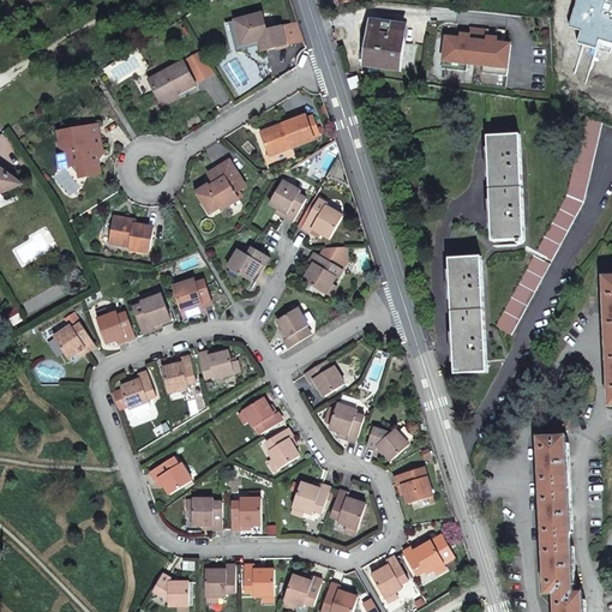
[(258,39),(261,49),(286,43),(303,39),(297,22),(281,25),(265,29),(261,12),(233,18),(240,43),(258,39)]
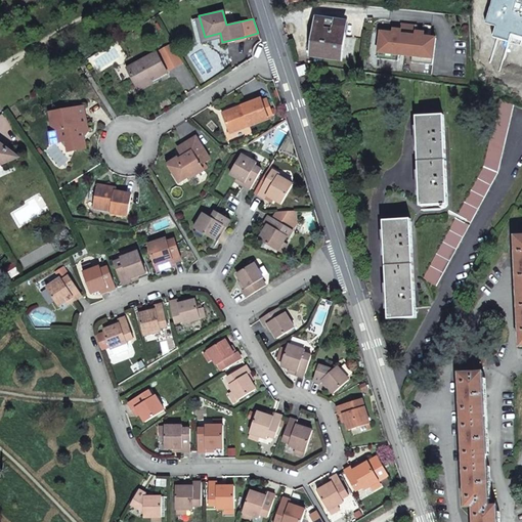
[(343,20),(316,16),(311,52),(338,56),(343,20)]
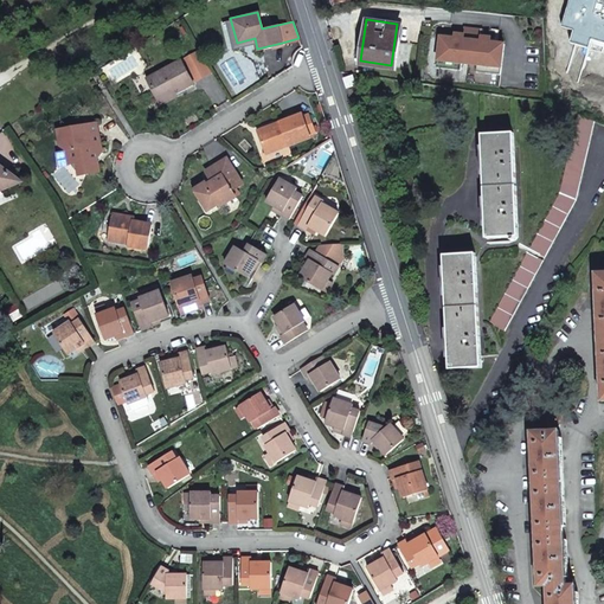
[(438,34),(435,66),(458,69),(460,62),(475,63),(474,70),(499,74),(502,42),(488,40),(480,39),(480,34),(481,29),(462,26),(462,32),(461,37),(453,36),(438,34)]
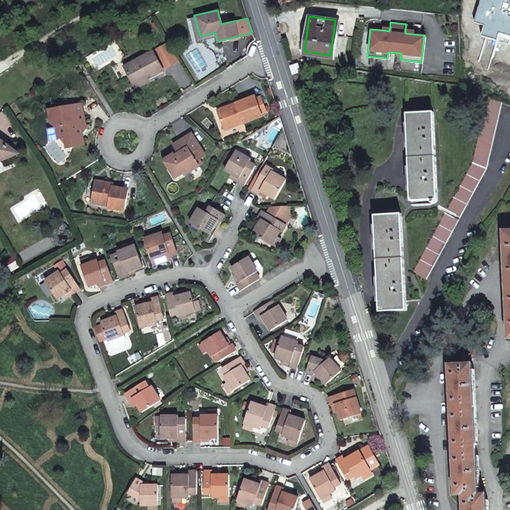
[(166,42),(152,50),(161,68),(177,60),(166,42)]
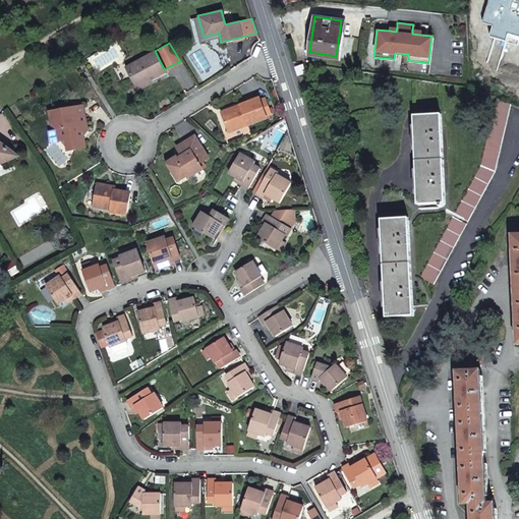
[(155,51),(125,66),(134,83),(147,76),(149,79),(165,71),(155,51)]
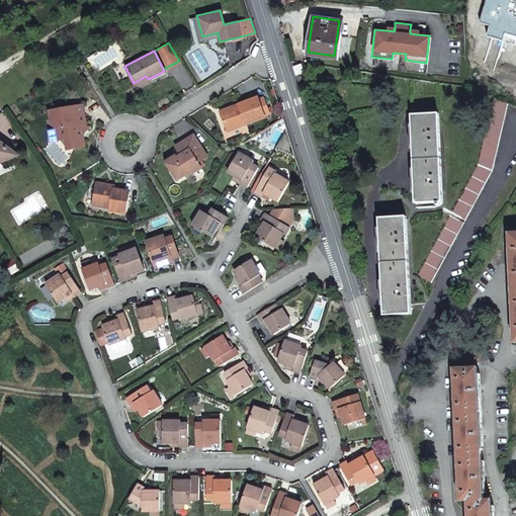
[(299,63),(291,66),(296,81),(305,78),(299,63)]
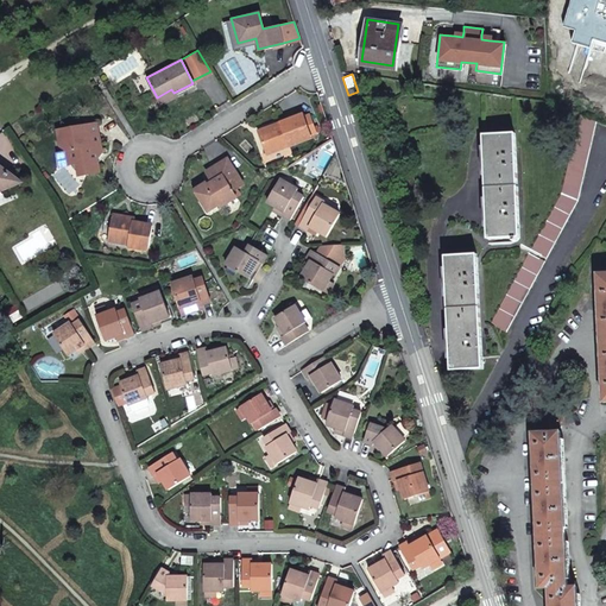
[(171,89),(157,98),(161,103),(175,95),(174,93),(171,89)]
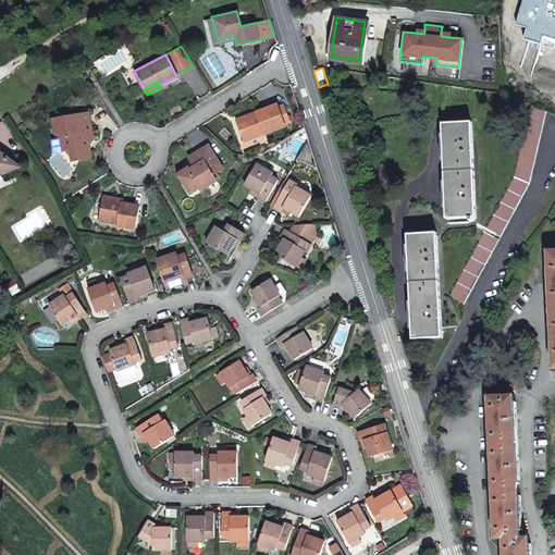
[(275,102),(234,118),(243,138),(263,131),(264,133),(284,125),(275,102)]
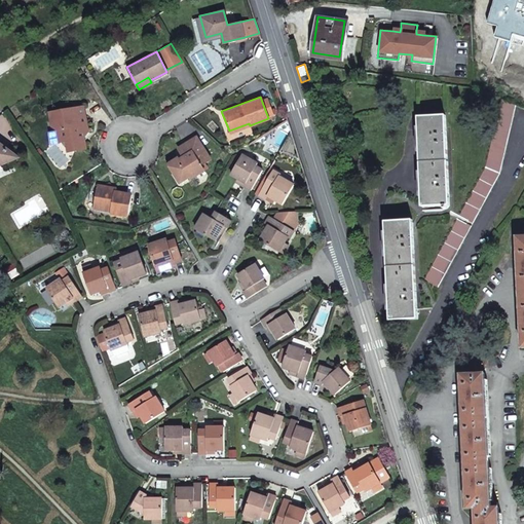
[(261,100),(267,116),(272,114),(266,98),(261,100)]
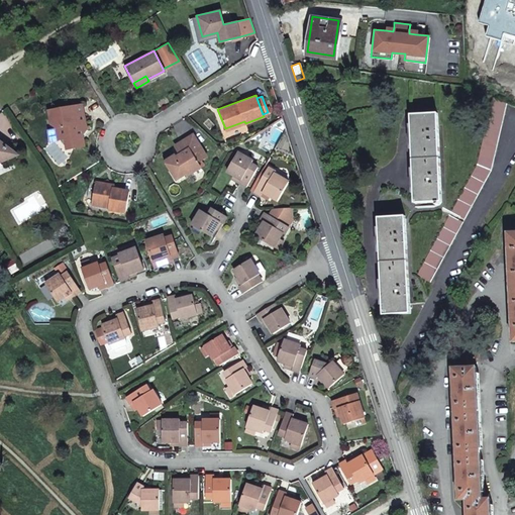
[(475,164),(449,210),(462,218),(490,169),(505,102),(491,96),(475,164)]
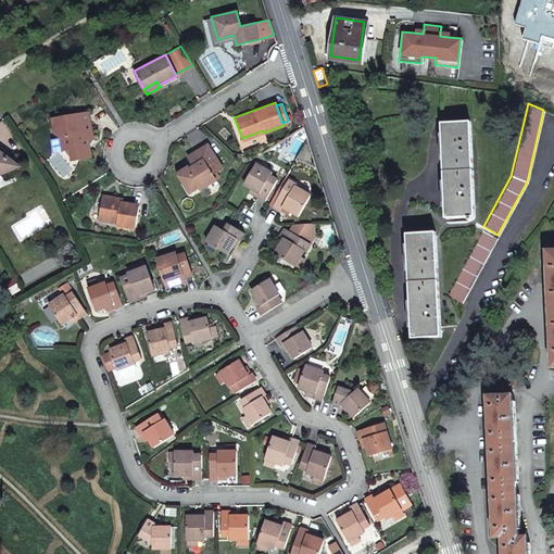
[(87,111),(51,117),(54,131),(60,136),(63,148),(68,147),(70,153),(76,158),(90,155),(88,143),(91,137),(87,111)]
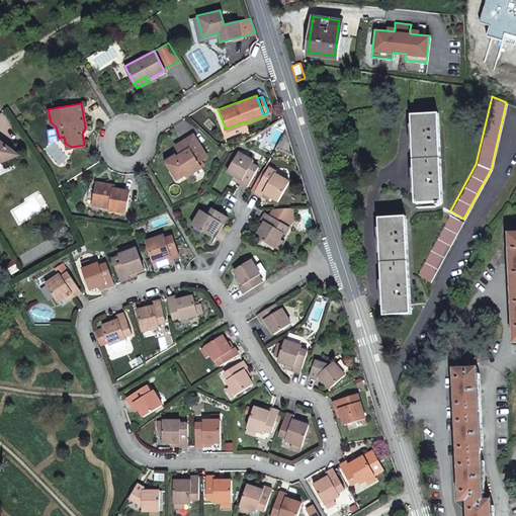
[(414,192),(414,202),(435,201),(435,204),(439,204),(439,201),(441,201),(437,111),(410,113),(410,123),(412,123),(413,148),(412,148),(412,167),(414,168),(415,192),(414,192)]
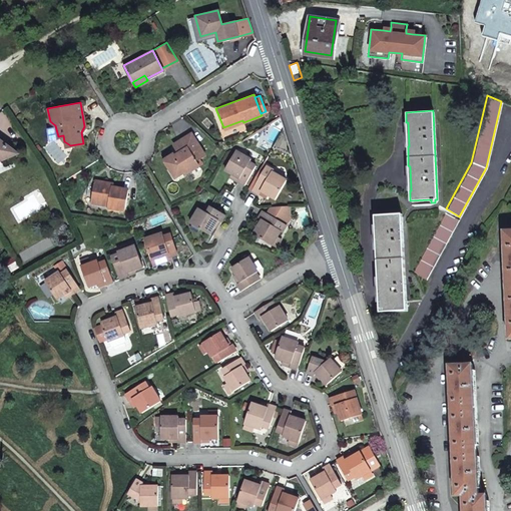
[(242,120),(223,127),(224,129),(243,122),(242,120)]
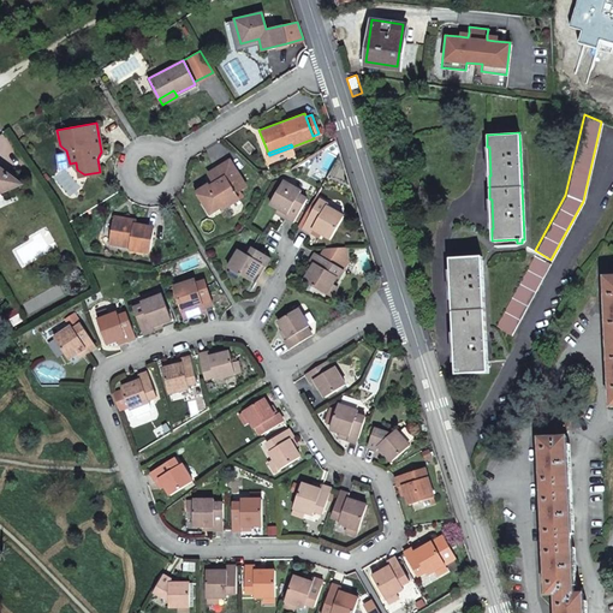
[(207,183),(195,190),(209,213),(220,206),(221,208),(238,197),(234,191),(245,185),(228,159),(212,170),(218,180),(213,183),(208,185),(207,183)]
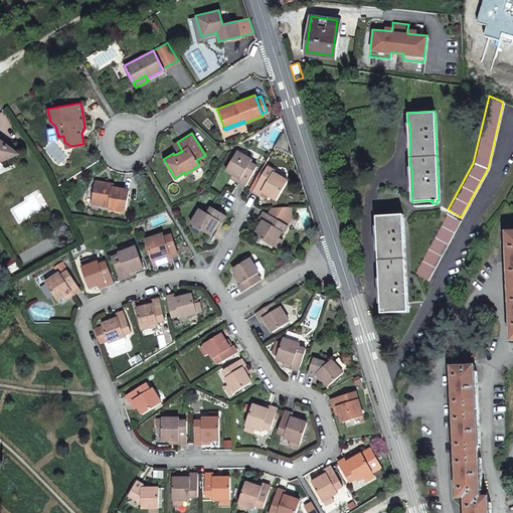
[(0,160),(17,153),(0,140),(0,160)]
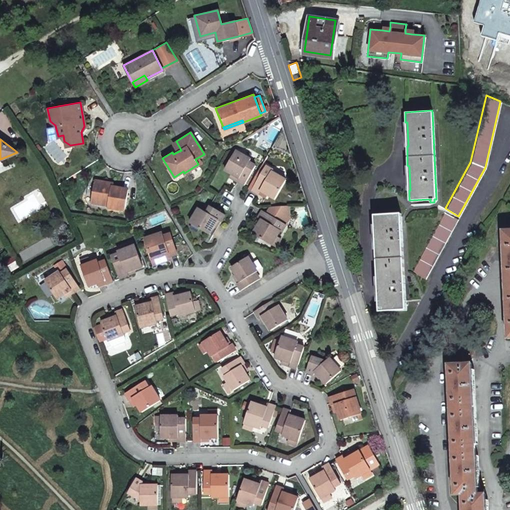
[(176,141),(172,143),(177,152),(181,150),(176,141)]
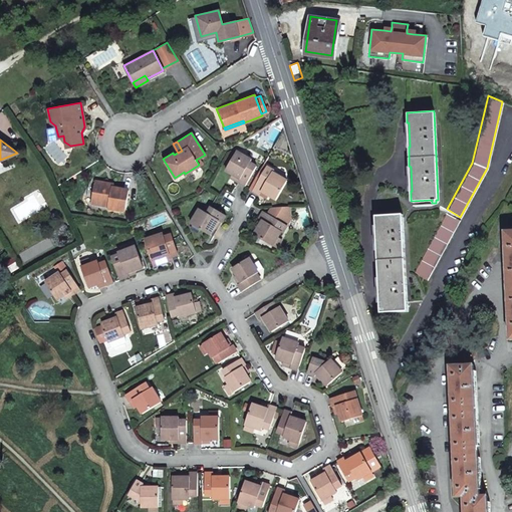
[(235,150),(224,170),(231,174),(238,178),(237,181),(244,185),(255,165),(249,162),(250,159),(235,150)]
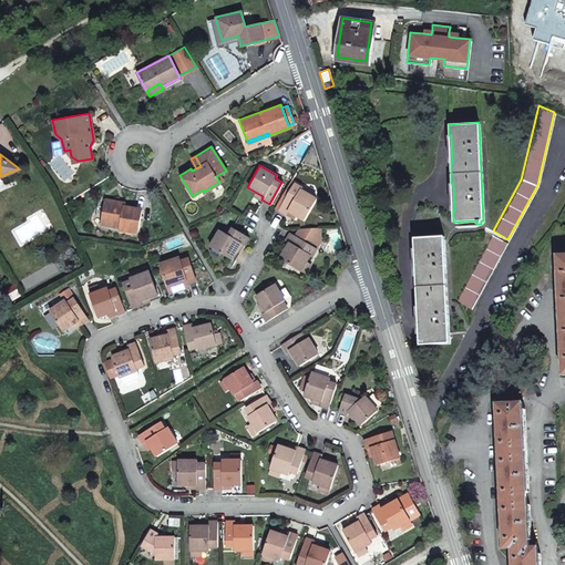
[(299,188),(300,187),(289,181),(274,206),(285,213),(287,209),(295,214),(304,219),(315,198),(299,188)]
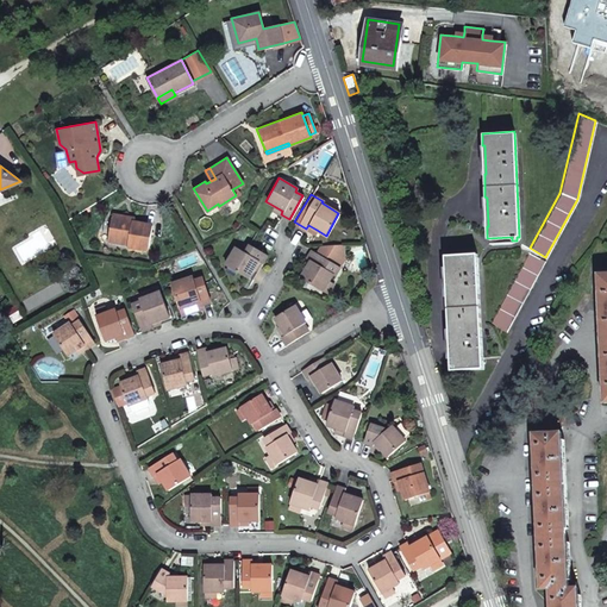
[(146,249),(150,224),(132,220),(126,219),(126,216),(116,214),(113,224),(110,223),(107,241),(127,244),(127,246),(146,249)]
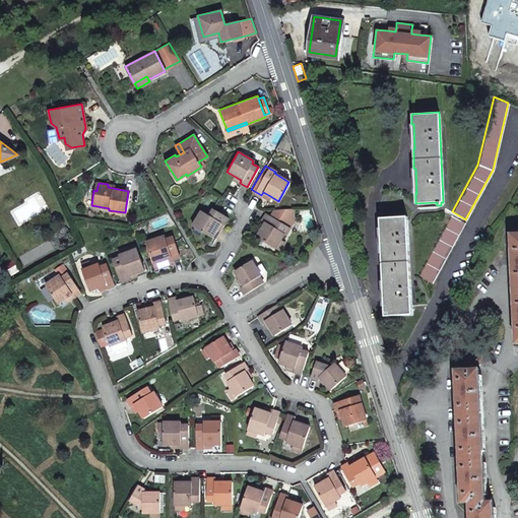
[(269,215),(265,212),(261,219),(264,221),(260,228),(256,236),(274,248),(275,247),(279,239),(283,234),(285,235),(289,227),(286,225),(293,215),(292,207),(273,208),(269,215)]
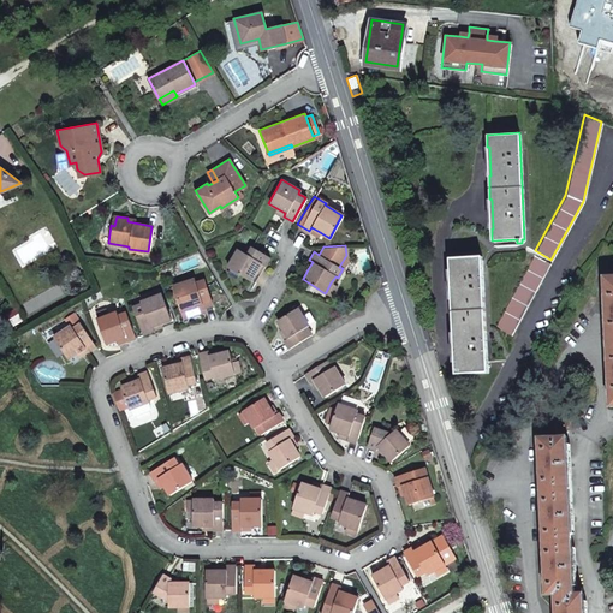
[(237,248),(227,267),(228,268),(237,272),(250,280),(260,262),(263,265),(268,256),(251,247),(247,254),(237,248)]
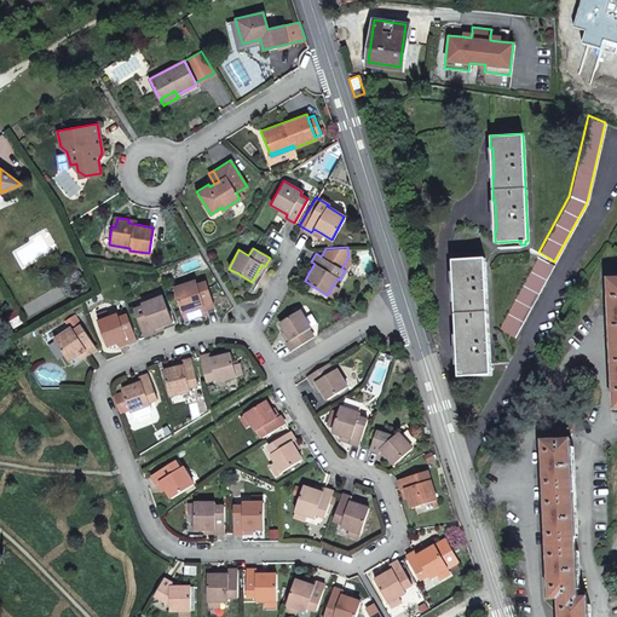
[(536,255),(497,328),(513,336),(553,264),(536,255)]
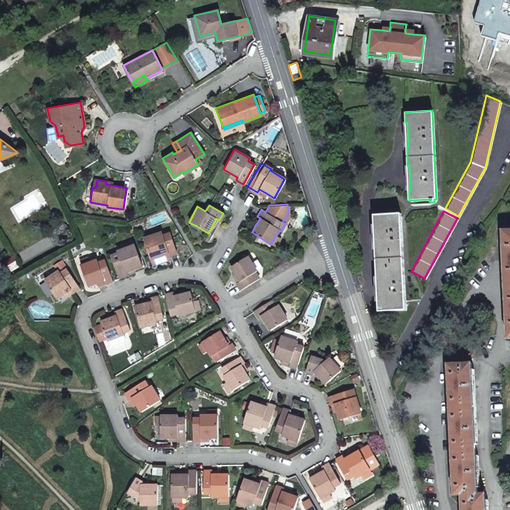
[(377,300),(378,311),(405,309),(400,212),(372,214),(373,224),(375,224),(376,248),(374,248),(376,276),(377,276),(379,300),(377,300)]
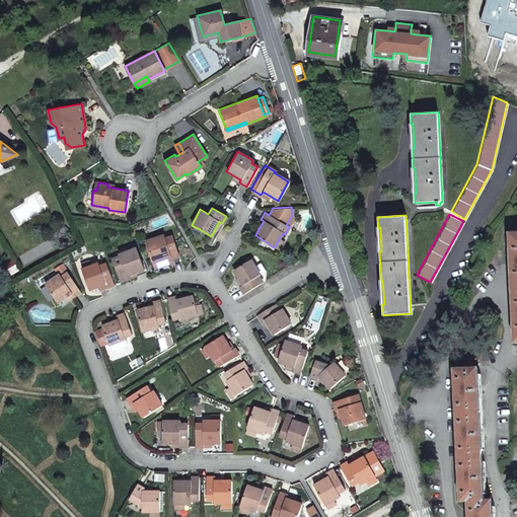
[(516,341),(516,231),(508,232),(513,342),(516,341)]
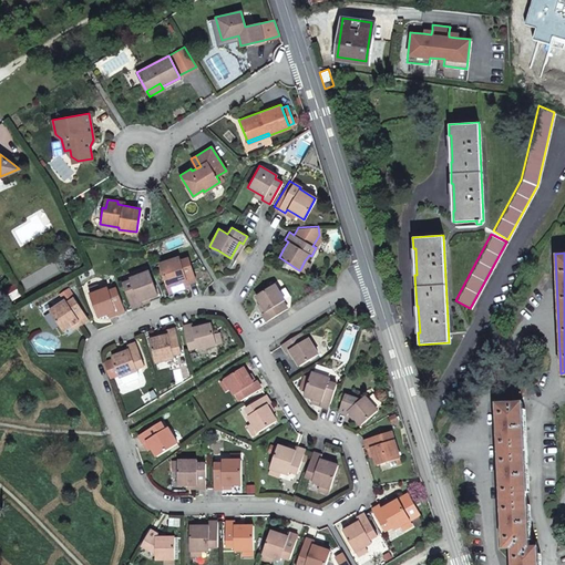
[(186,283),(195,280),(188,263),(180,265),(178,260),(177,257),(160,263),(167,286),(185,279),(186,283)]
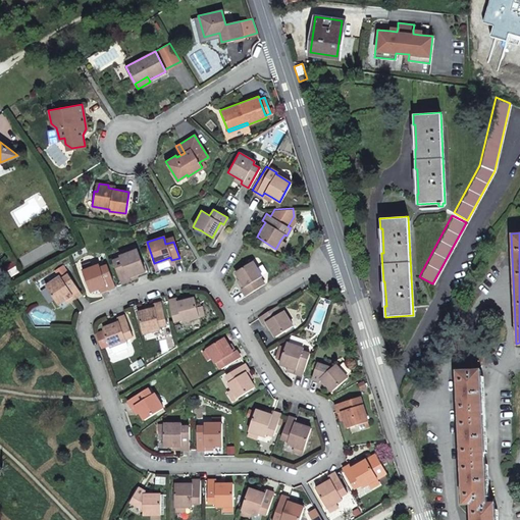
[(280,240),(276,248),(280,250),(286,243),(280,240)]
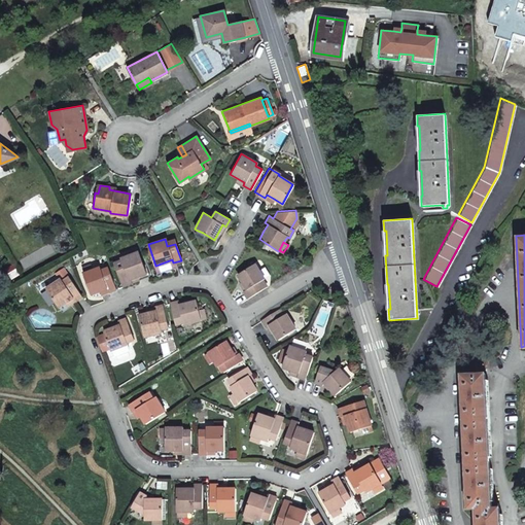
[(145,273),(137,251),(120,257),(120,259),(124,266),(116,269),(123,285),(131,282),(129,279),(145,273)]
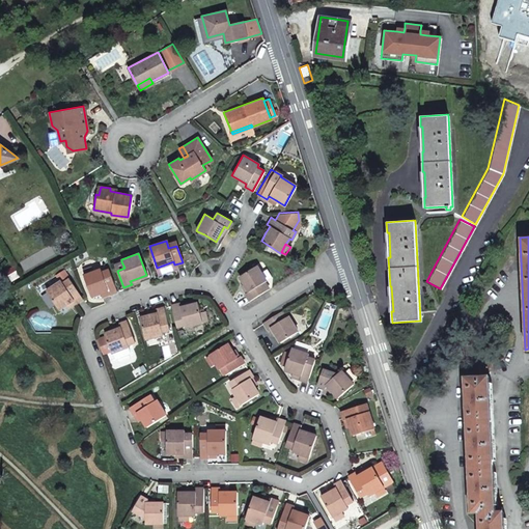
[(121,261),(114,265),(117,271),(124,268),(121,261)]
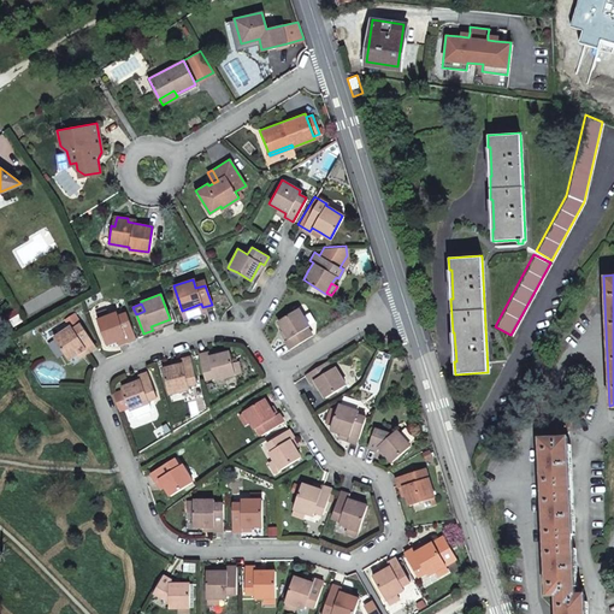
[(201,303),(182,311),(183,318),(204,311),(202,307),(201,303)]
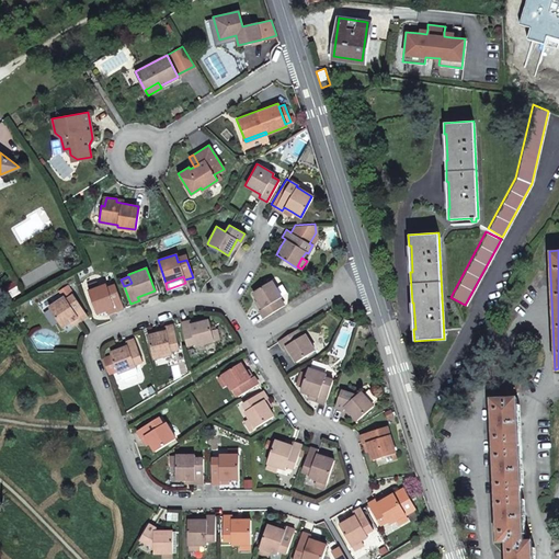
[(271,280),(252,292),(262,307),(258,309),(263,317),(283,304),(278,297),(281,296),(271,280)]
